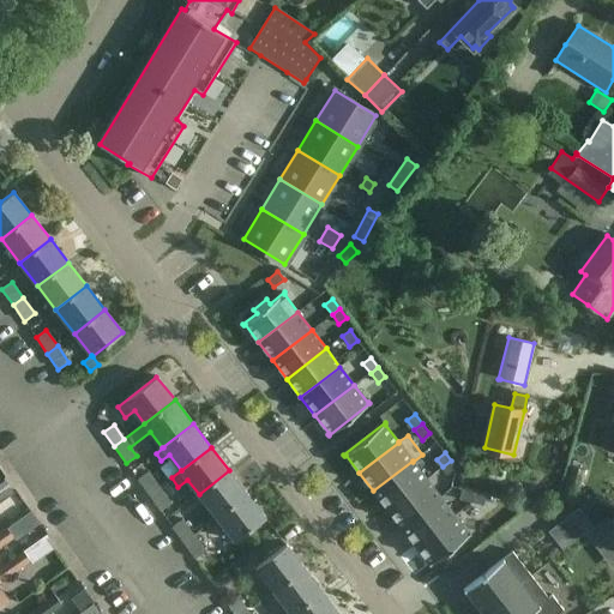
[(613,476),(613,463),(600,459),(596,473),(613,476)]
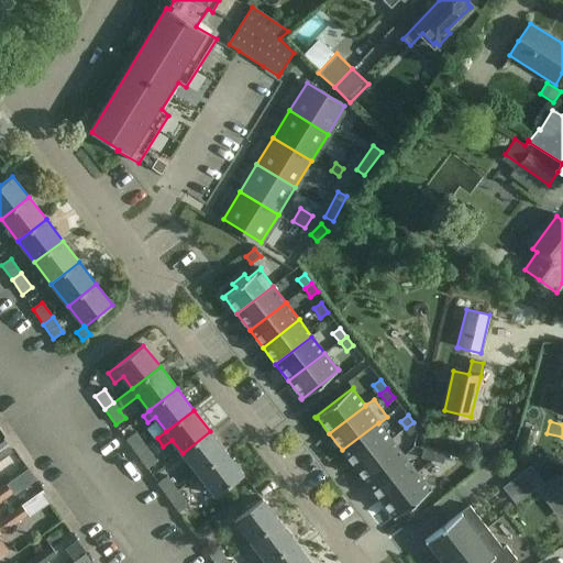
[(378,422),(342,450),(355,467),(392,439),(378,423),(378,422)]
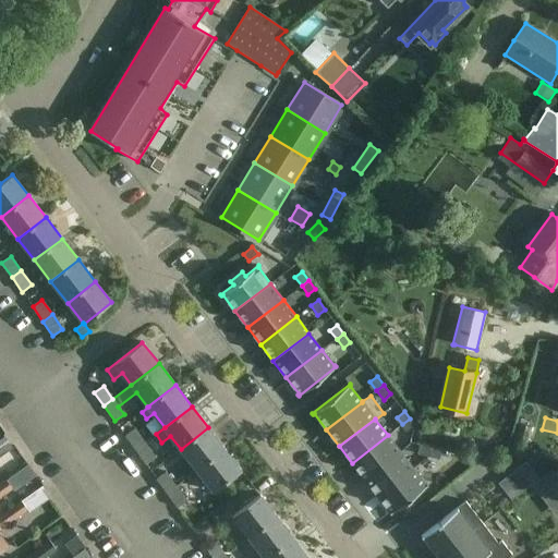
[(410,419),(402,424),(408,431),(415,425),(410,419)]
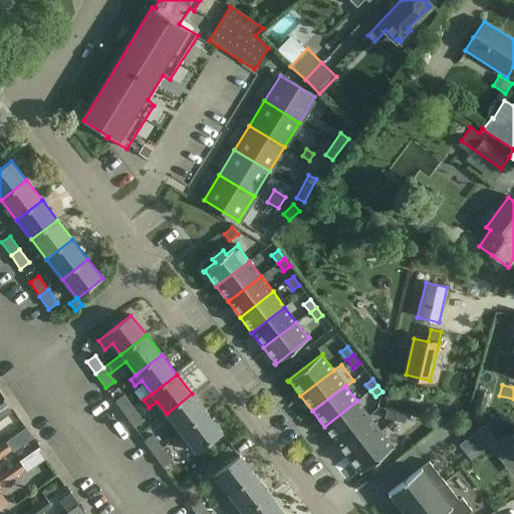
[(478,391),(471,415),(483,418),(490,394),(478,391)]
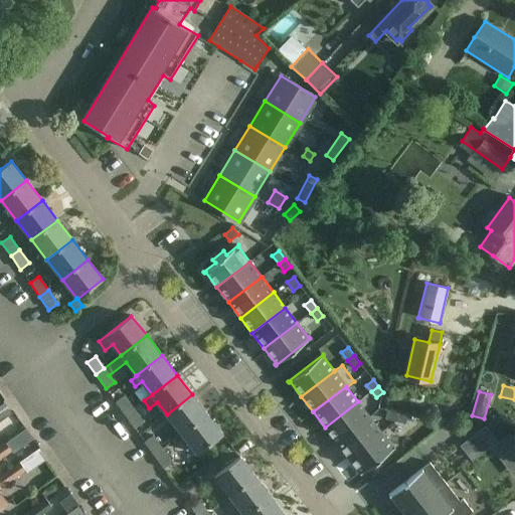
[(192,394),(167,414),(182,434),(207,414),(192,394)]
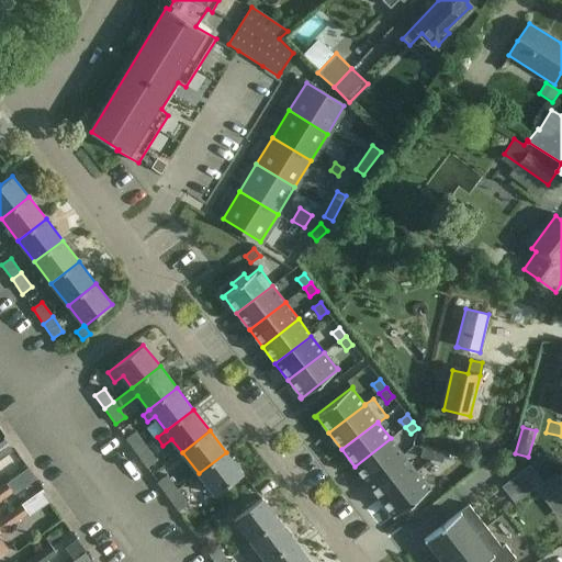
[(135,431),(125,439),(136,453),(145,446),(135,431)]
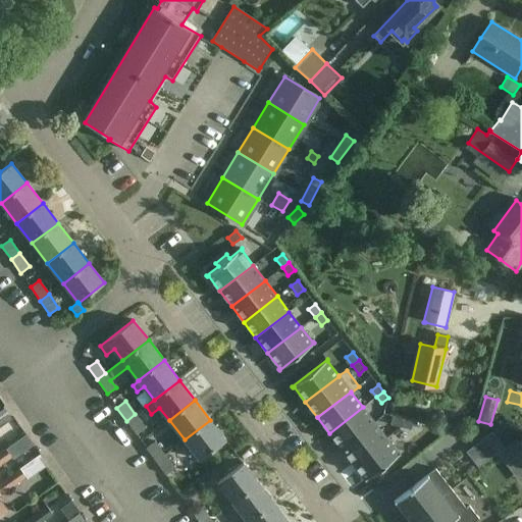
[(363,407),(329,433),(342,449),(375,423),(363,407)]
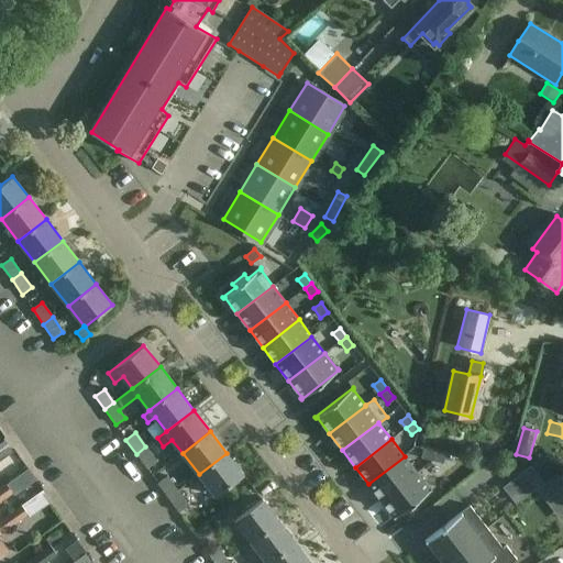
[(0,461),(13,452),(4,440),(0,443),(0,461)]
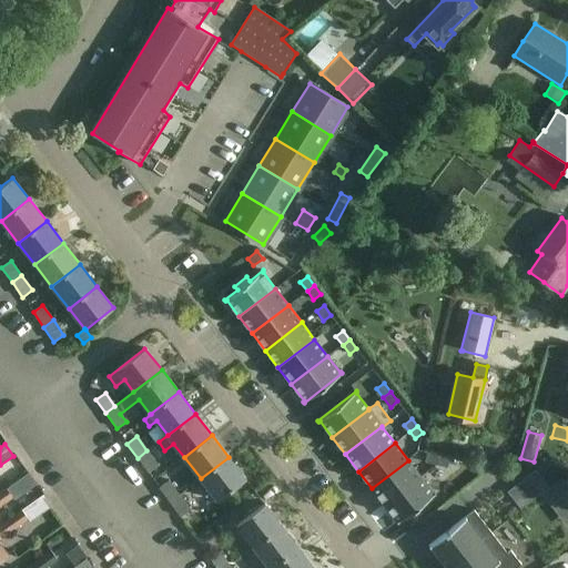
[(146,450),(138,458),(149,473),(158,466),(146,450)]
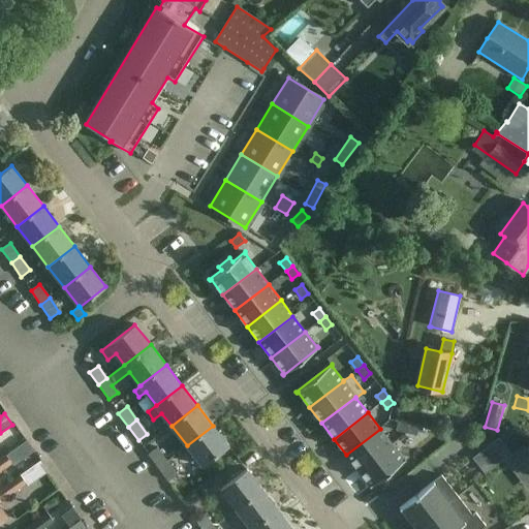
[(397,423),(396,431),(406,433),(408,425),(397,423)]
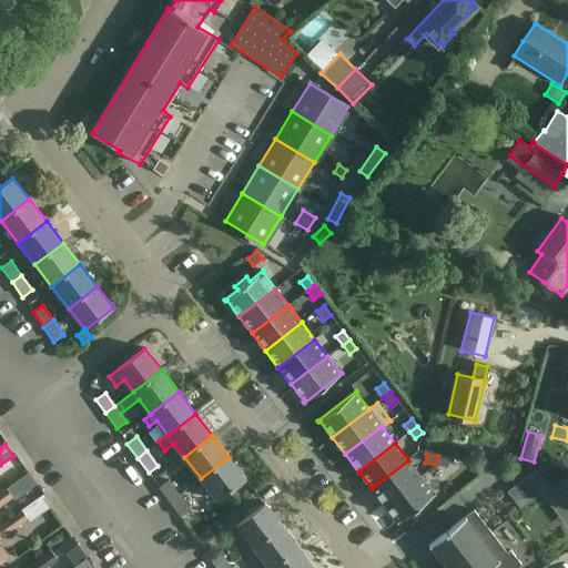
[(438,456),(436,465),(447,467),(449,458),(438,456)]
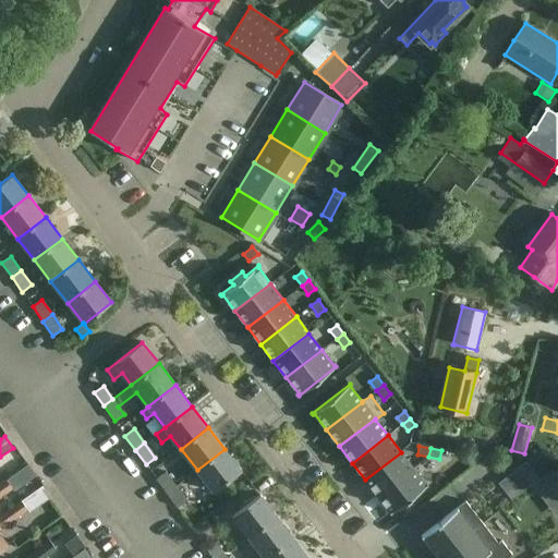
[(225,449),(197,470),(214,492),(241,471),(225,449)]
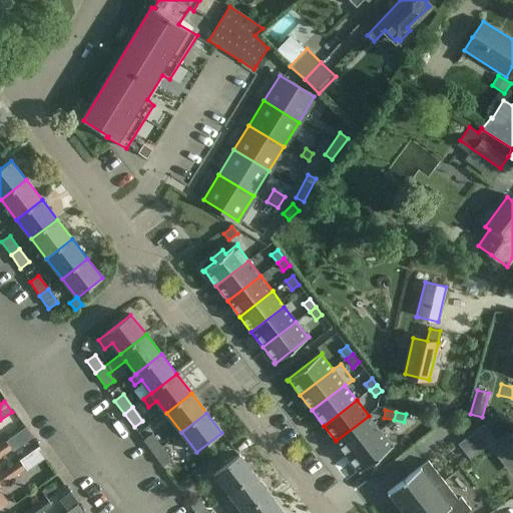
[(369,416),(336,441),(347,456),(380,431),(369,416)]
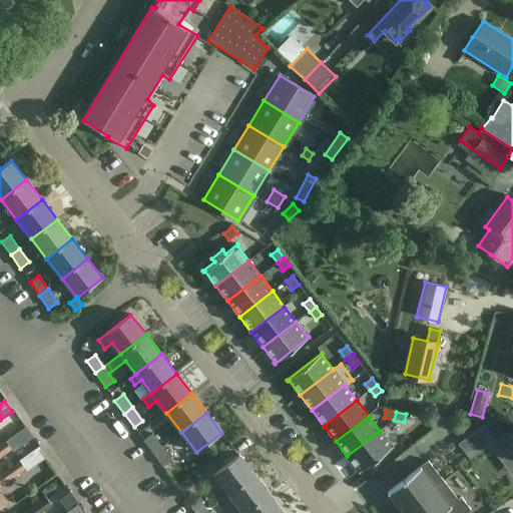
[(454,444),(466,461),(495,440),(483,423),(454,444)]
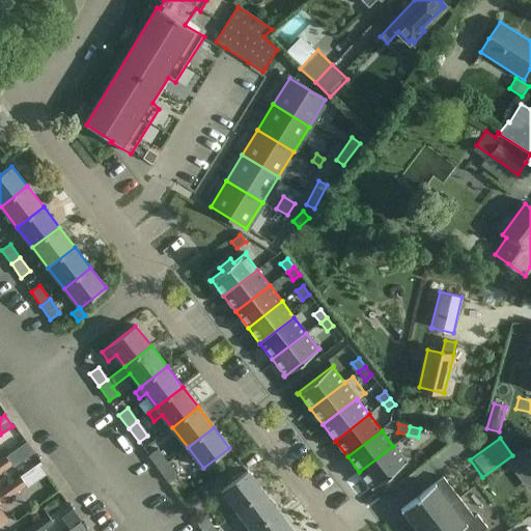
[(393,446),(359,472),(371,487),(370,488),(371,490),(407,463),(407,462),(406,460),(406,462),(393,446)]
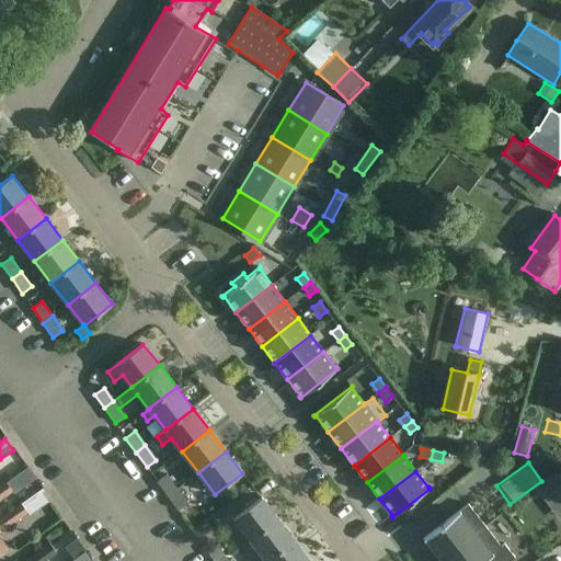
[(157,482),(168,496),(176,490),(167,474),(157,482)]
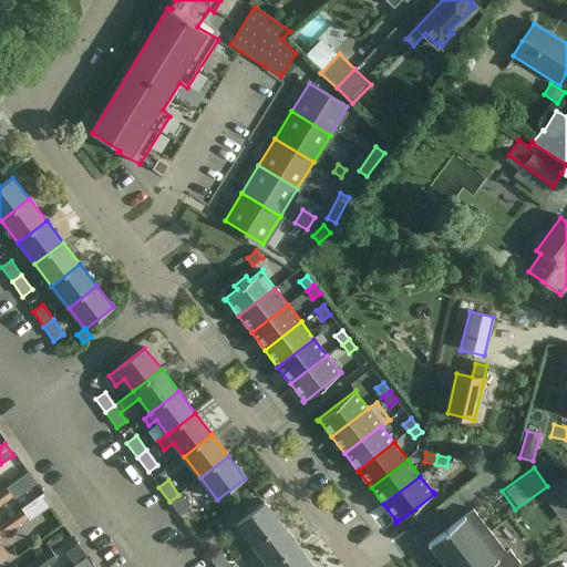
[(0,504),(12,496),(6,486),(0,490),(0,504)]
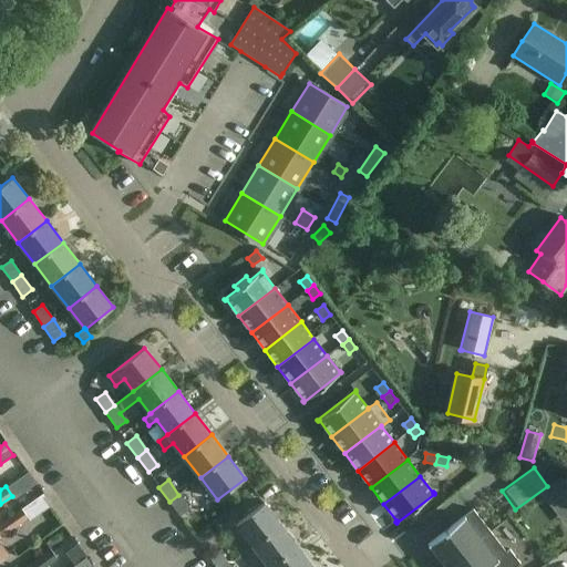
[(169,502),(179,516),(189,509),(178,495),(169,502)]
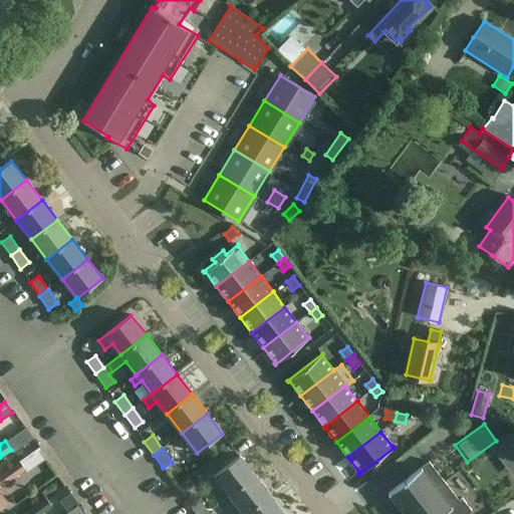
[(229,495),(255,476),(239,456),(214,475),(229,495)]
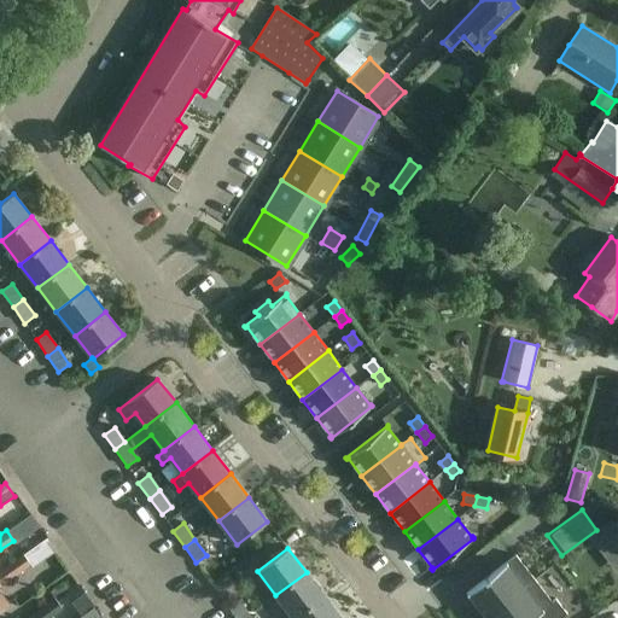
[(0,607),(9,602),(0,590),(0,586),(30,564),(23,554),(0,570),(0,607)]
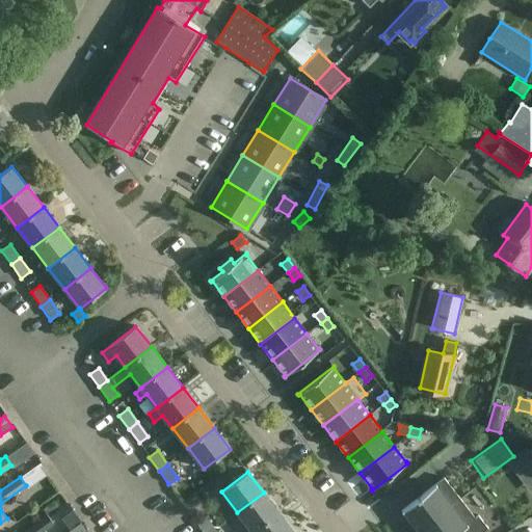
[(444,478),(401,511),(417,531),(459,498),(444,478)]
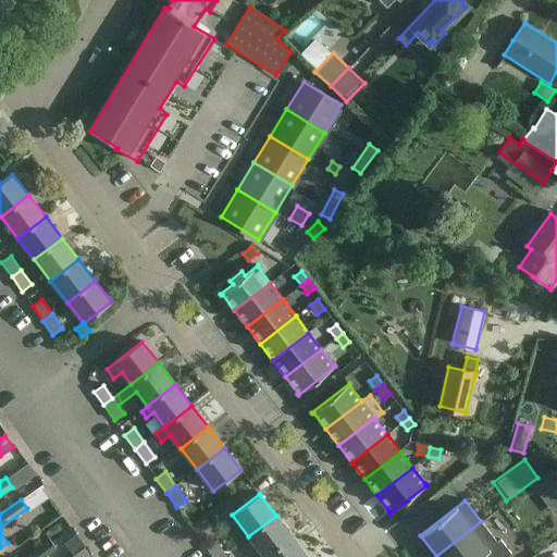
[(276,516),(248,536),(263,556),(265,556),(293,536),(276,516)]
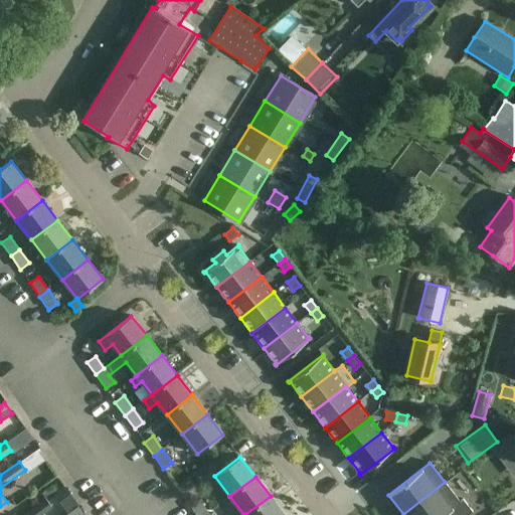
[(403,514),(468,514),(472,512),(463,499),(460,501),(445,482),(403,514)]
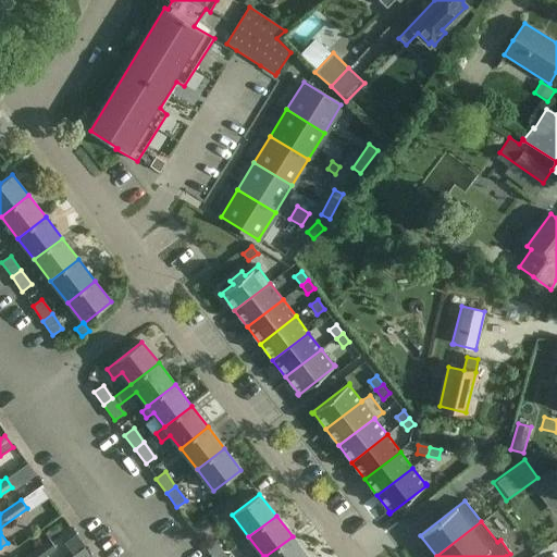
[(308,556),(293,536),(265,556),(308,556)]
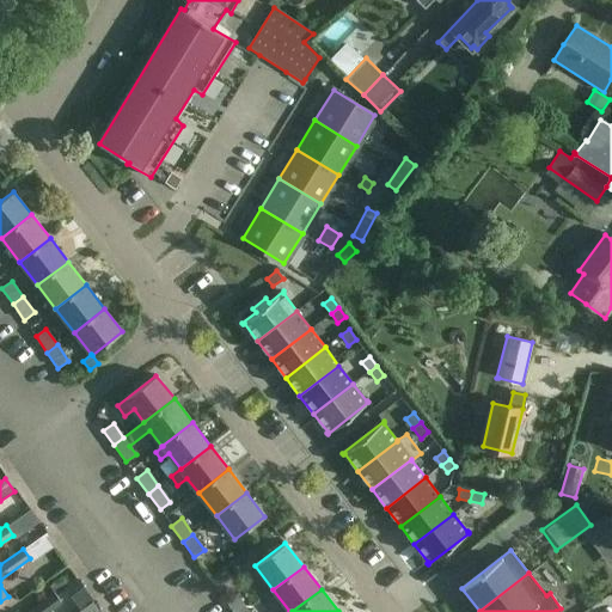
[(26,611),(48,611),(62,603),(55,593),(26,611)]
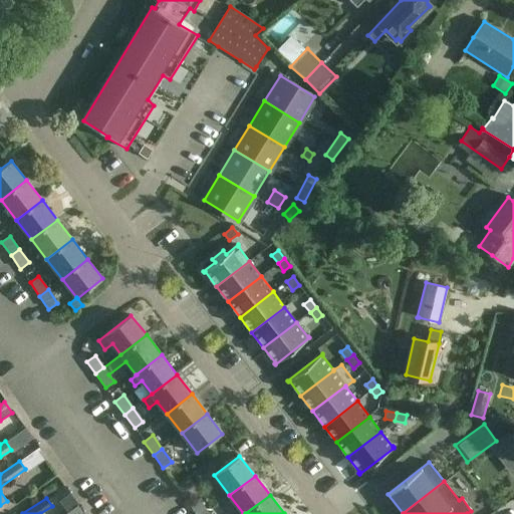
[(195,513),(204,513),(208,512),(198,499),(190,506),(195,513)]
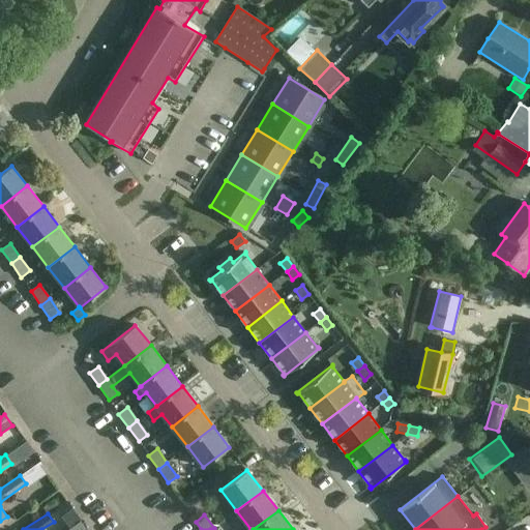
[(234,529),(228,521),(215,529),(234,529)]
